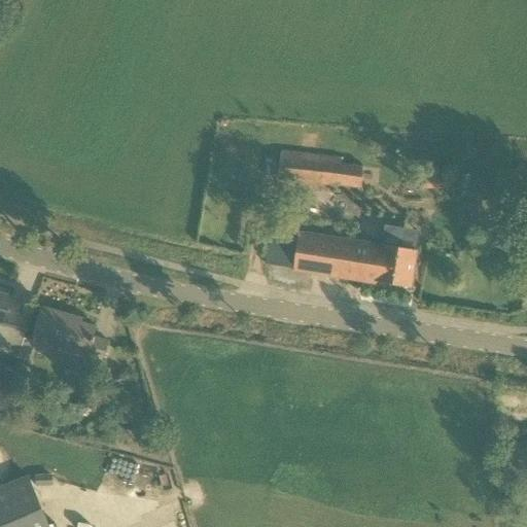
[(341,163),(338,186),(360,189),(363,166),(341,163)]
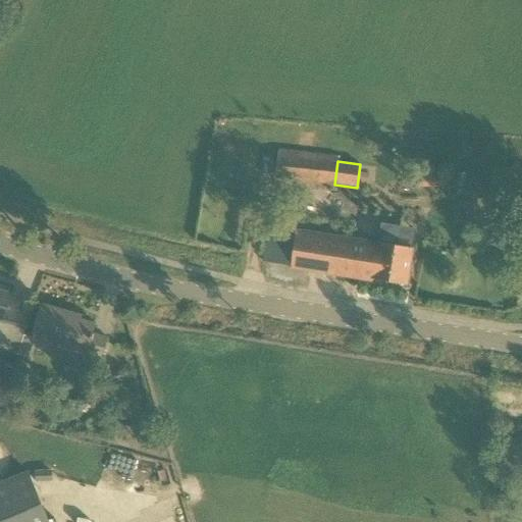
[(445,168),(417,169),(418,188),(445,187),(445,168)]
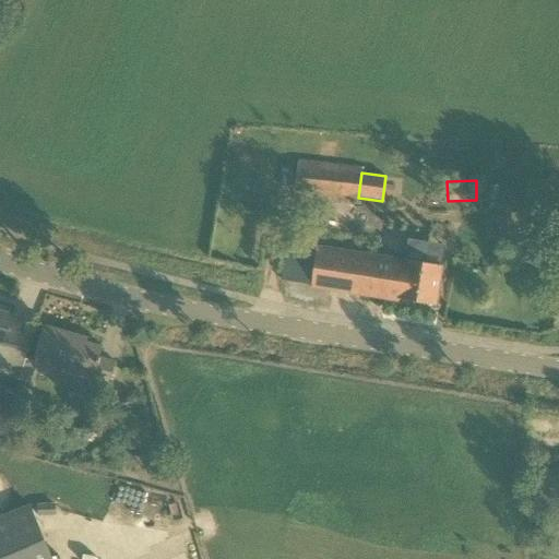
[(399,305),(399,301),(400,298),(436,305),(442,265),(405,260),(287,241),(283,281),(312,285),(311,292),(399,305)]
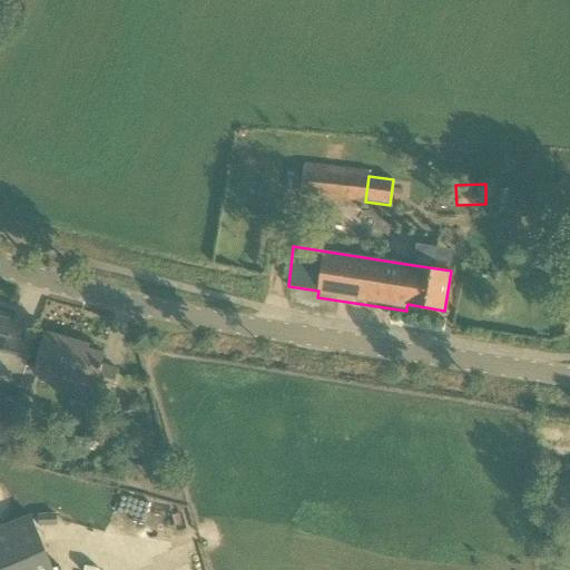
[(0,381),(20,387),(27,365),(29,357),(3,351),(12,321),(0,317),(0,381)]
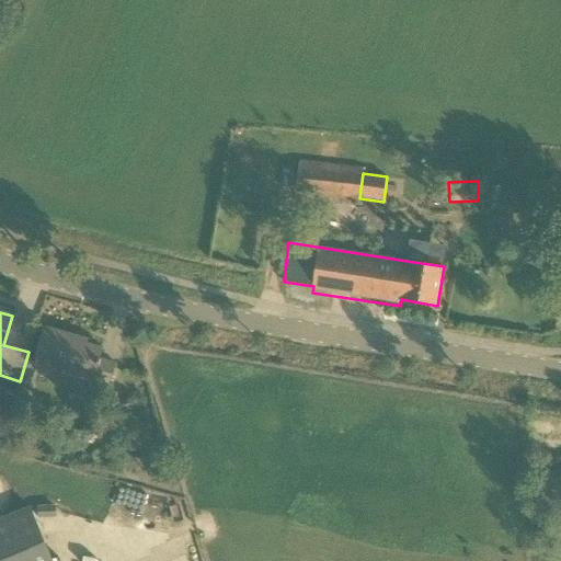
[(34,363),(26,359),(20,381),(30,384),(36,363),(58,369),(58,373),(65,375),(66,369),(93,377),(90,387),(107,391),(115,364),(99,359),(102,347),(86,343),(87,339),(45,327),(34,363)]
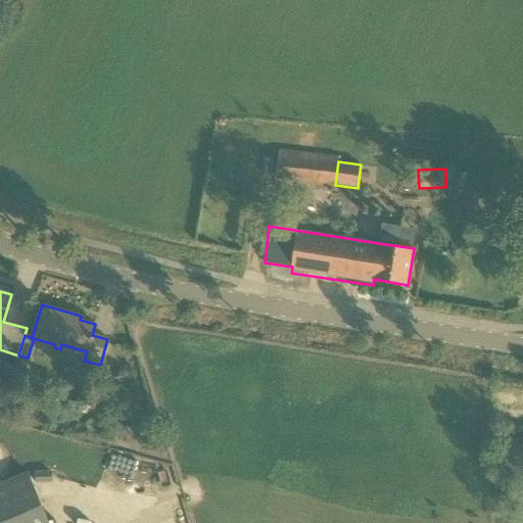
[(0,482),(0,522),(50,522),(29,471),(0,482)]
